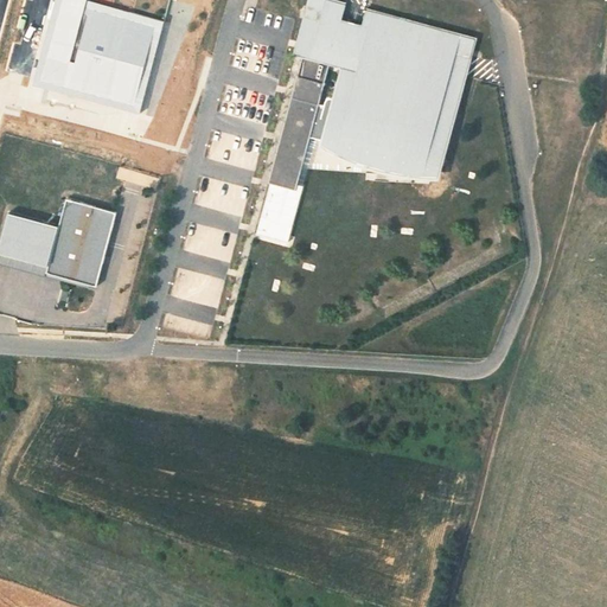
[(323,140),(331,142),(340,147),(353,153),(369,159),(381,161),(390,164),(409,167),(433,170),(459,72),(454,71),(459,52),(464,53),(468,37),(330,0),(318,0),(314,14),(321,16),(311,57),(304,55),(302,58),(269,183),(272,183),(257,234),(289,242),(305,185),(298,183),(311,136),(323,140)]
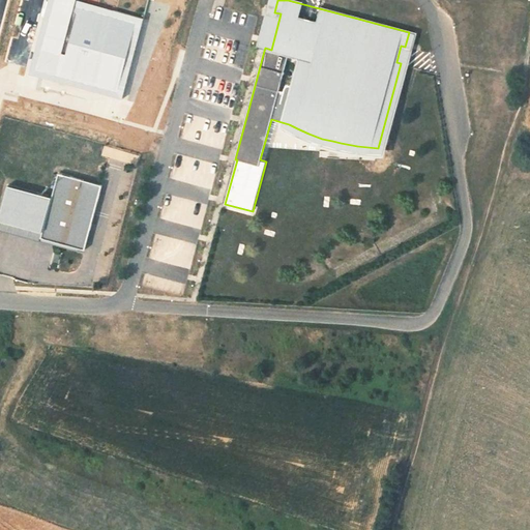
[(268,0),(256,48),(260,49),(264,51),(265,48),(271,50),(281,13),(274,12),(277,0),(268,0)]
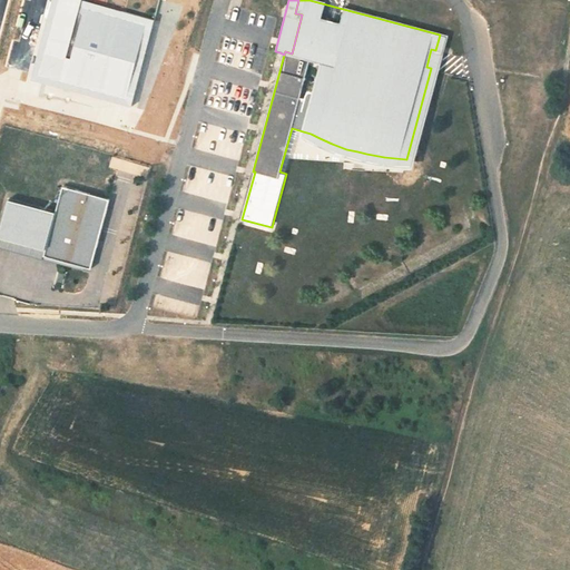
[(303,131),(301,138),(317,147),(327,151),(341,156),(355,160),(367,164),(382,166),(399,168),(413,168),(449,37),(440,35),(435,50),(431,49),(426,67),(431,68),(406,159),(384,157),(366,154),(357,151),(346,149),(332,144),(320,138),(311,134),(303,131)]
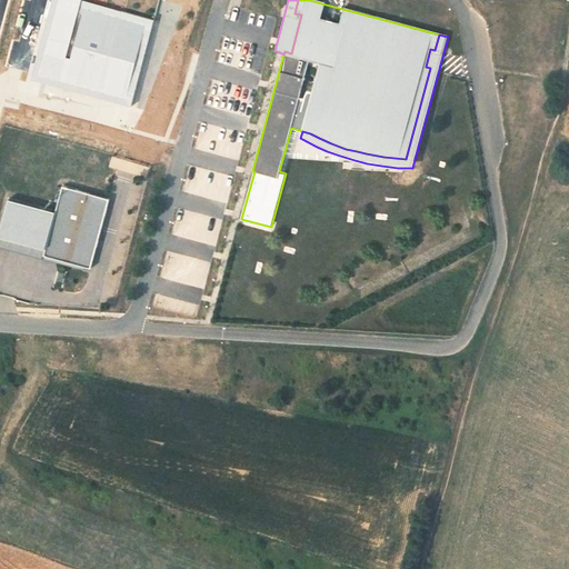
[(111,156),(109,167),(146,177),(149,167),(111,156)]
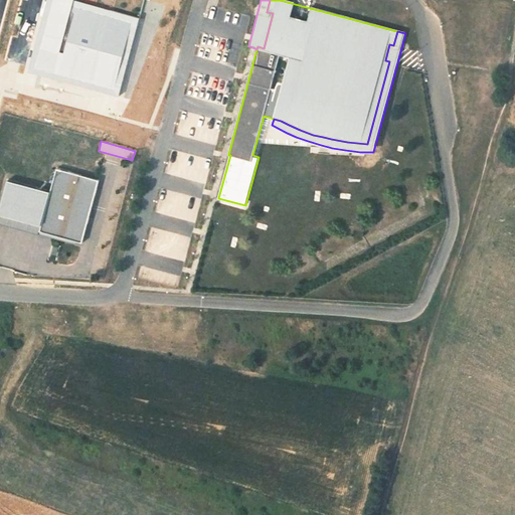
[(50,191),(7,180),(0,208),(0,213),(42,225),(41,230),(48,232),(49,228),(55,229),(54,233),(54,234),(77,240),(82,221),(88,223),(98,188),(77,182),(79,175),(56,169),(50,191)]
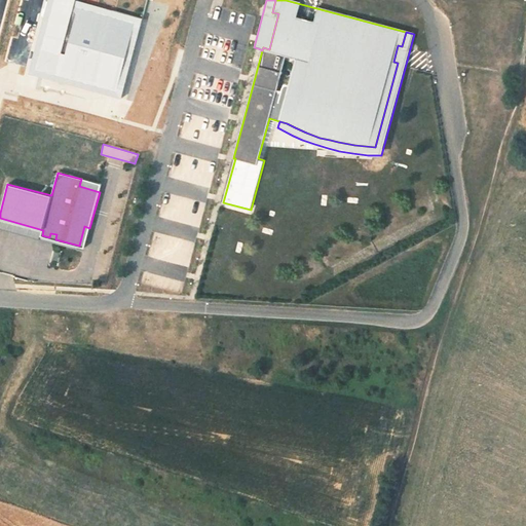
[(102,184),(81,179),(79,186),(100,192),(102,184)]
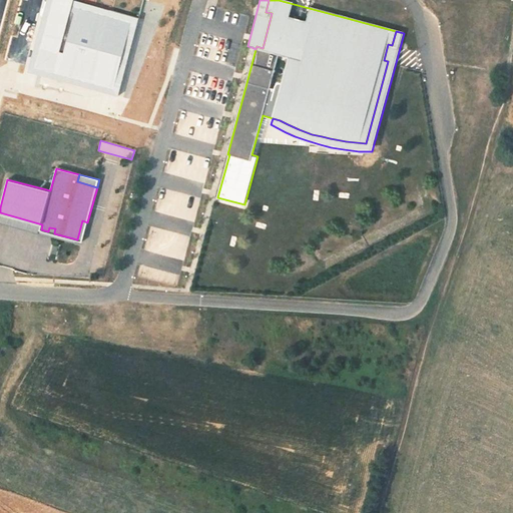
[(87,222),(82,220),(77,239),(82,241),(87,222)]
